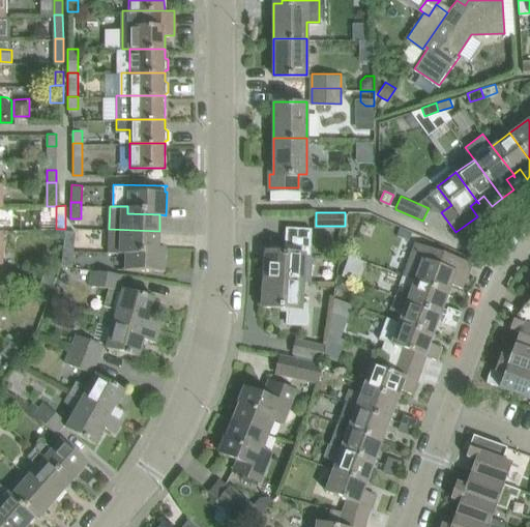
[(265,250),(264,277),(302,280),(304,254),(311,254),(312,228),(286,226),(284,251),(281,251),(281,247),(278,244),(270,243),(267,246),(267,250),(265,250)]
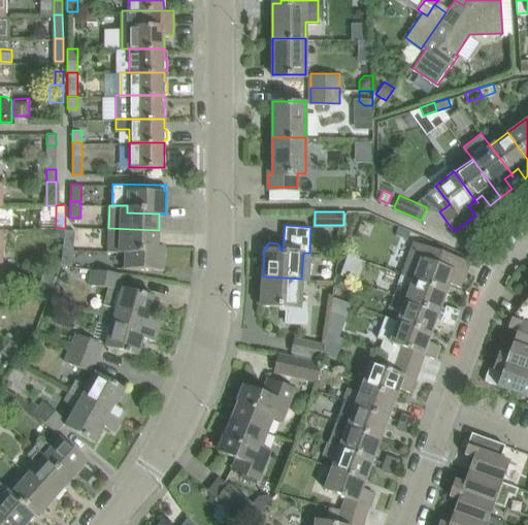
[(158,245),(159,230),(108,228),(107,251),(117,251),(126,250),(126,244),(158,245)]
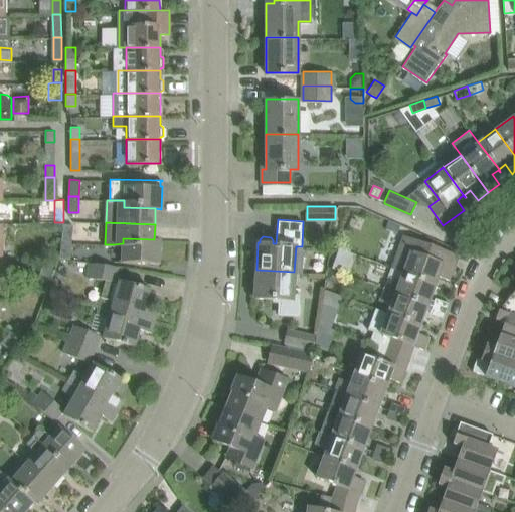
[(61,239),(71,240),(73,223),(62,223),(61,239)]
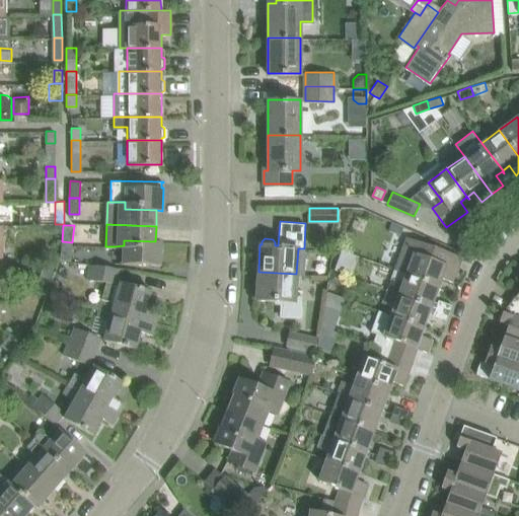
[(406,236),(394,269),(439,285),(442,277),(453,281),(462,256),(440,248),(406,236)]
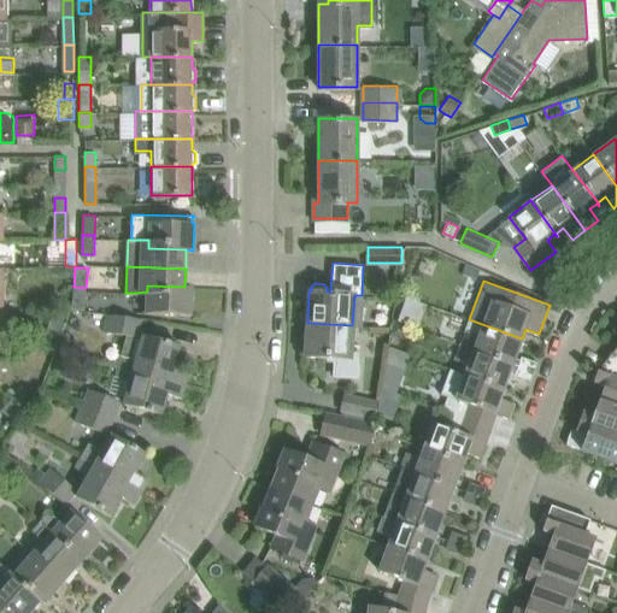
[(146,312),(191,314),(192,287),(184,287),(147,286),(147,292),(146,312)]
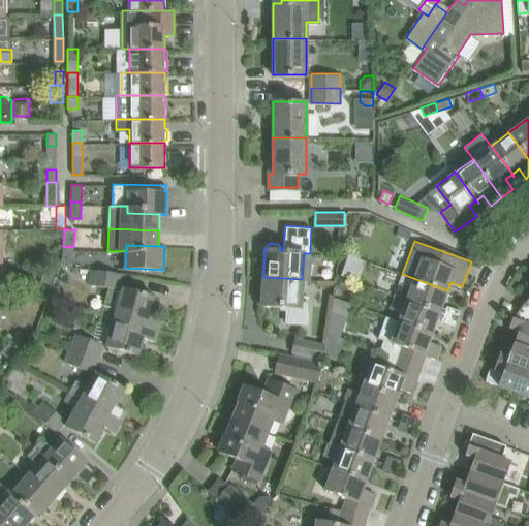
[(71,265),(73,247),(63,246),(61,264),(71,265)]
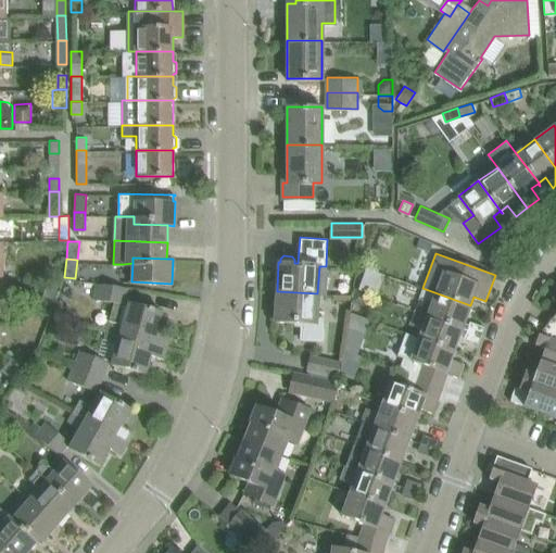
[(106,329),(166,346),(169,332),(158,329),(163,311),(129,301),(128,303),(124,302),(126,287),(97,283),(93,298),(114,301),(106,329)]
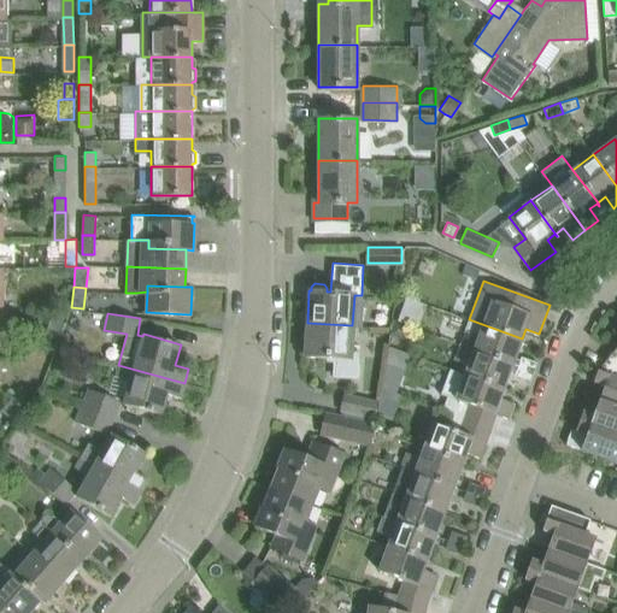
[(397,319),(391,334),(398,336),(407,332),(410,325),(399,320),(397,319)]
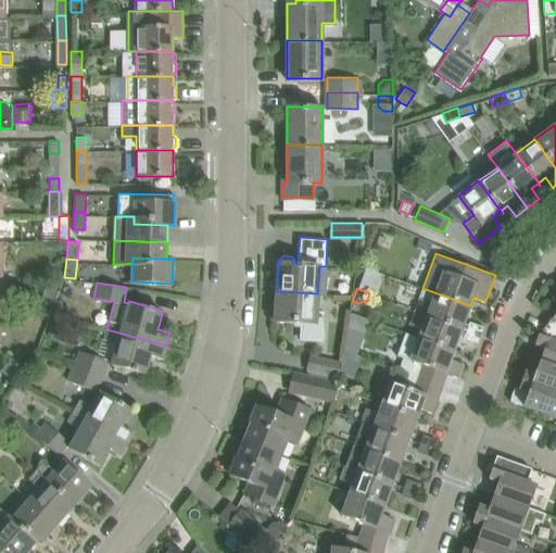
[(420,297),(415,310),(462,327),(470,305),(422,288),(420,297)]
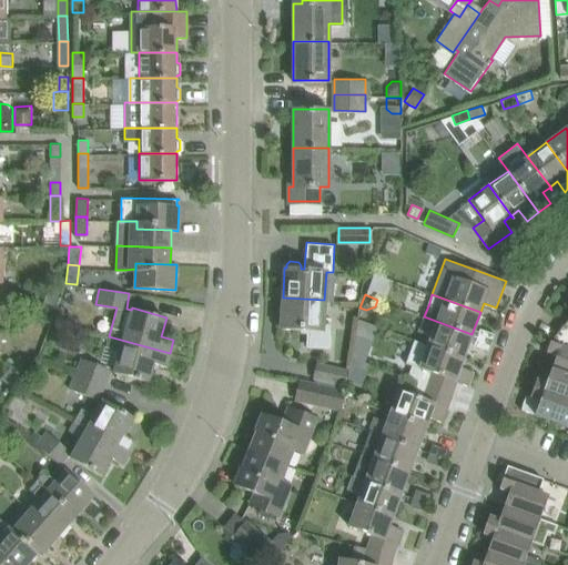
[(283,298),(281,328),(300,329),(310,330),(308,347),(330,349),(332,328),(323,326),(323,324),(324,300),(283,298)]
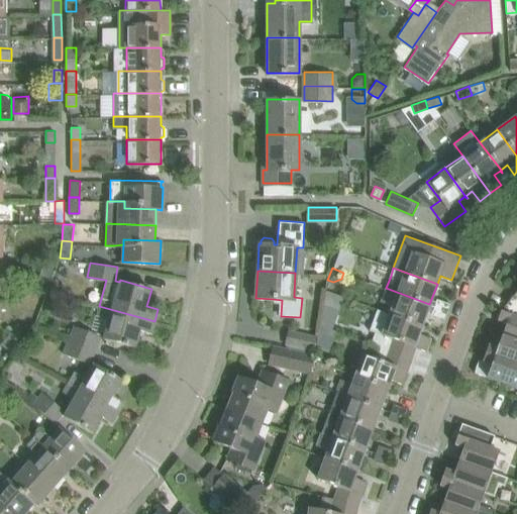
[(516,276),(516,290),(501,310),(516,315),(516,276)]
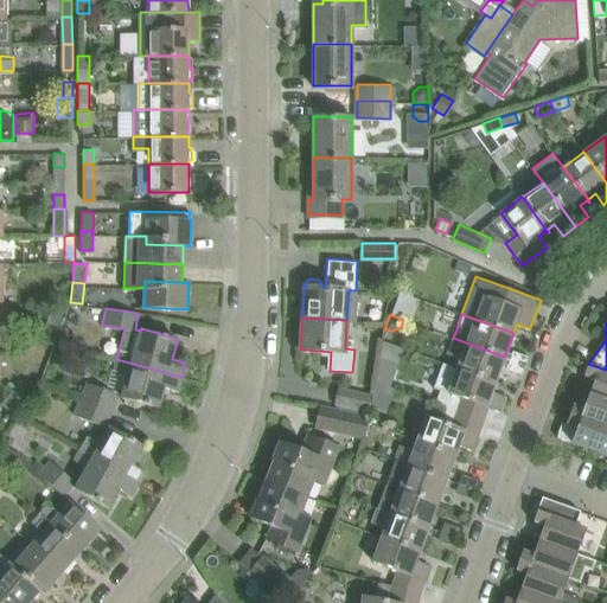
[(461,358),(458,367),(496,382),(504,358),(504,357),(453,338),(448,352),(461,358)]
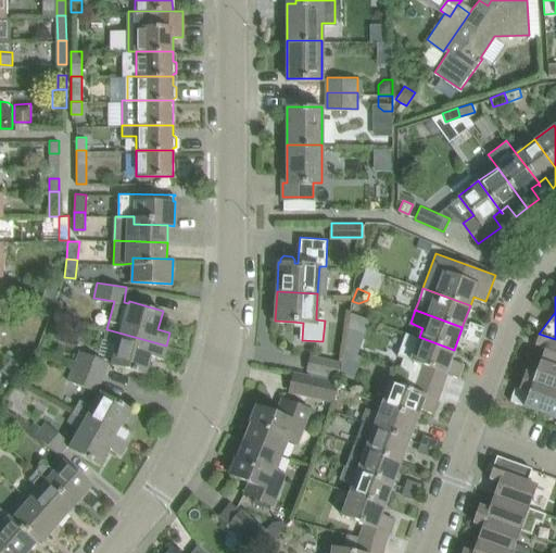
[(467,324),(466,329),(481,335),(484,326),(474,323),(467,324)]
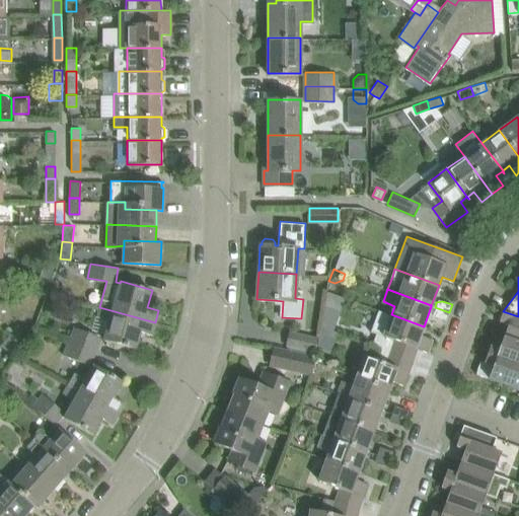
[(104,340),(136,349),(140,330),(152,334),(155,322),(99,307),(97,315),(109,318),(104,340)]
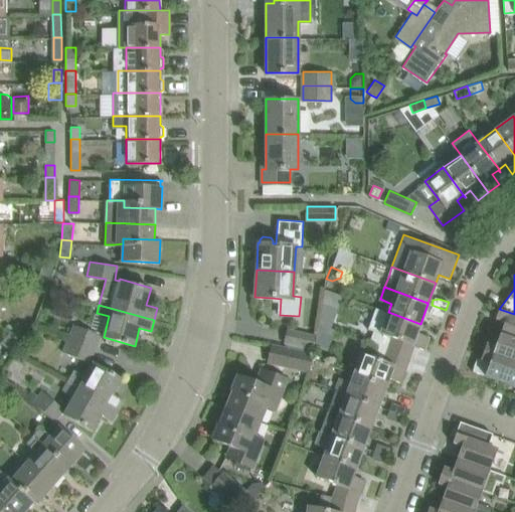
[(443,318),(446,310),(432,305),(430,309),(433,314),(443,318)]
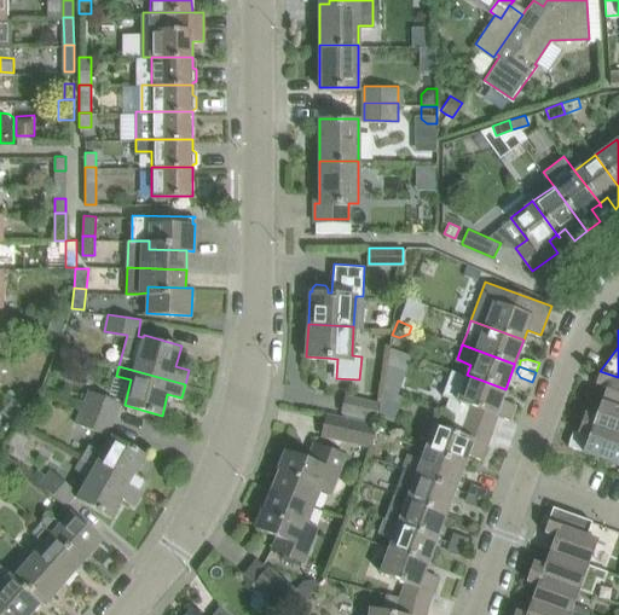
[(443,410),(453,415),(492,428),(497,415),(509,419),(515,404),(502,398),(505,389),(467,375),(450,369),(441,393),(447,395),(443,410)]
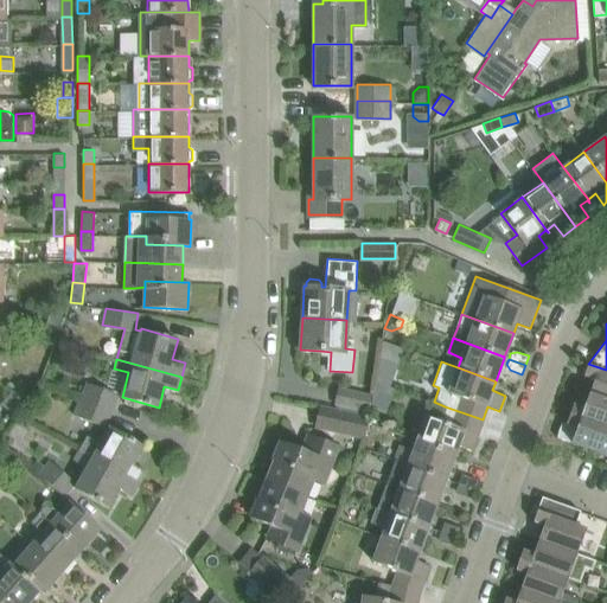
[(589,392),(606,398),(606,370),(588,364),(583,374),(595,379),(589,392)]
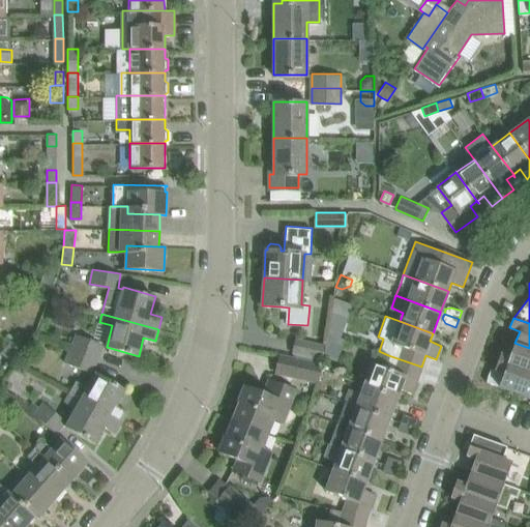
[(329,320),(327,331),(341,337),(345,326),(329,320)]
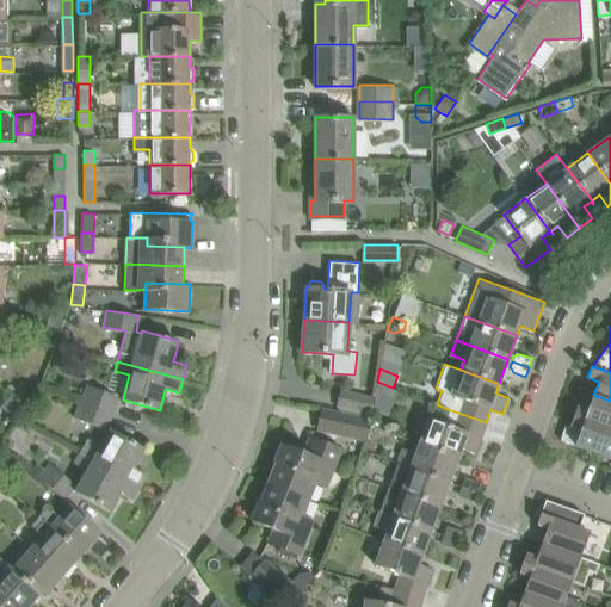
[(20,382),(11,394),(19,401),(29,389),(20,382)]
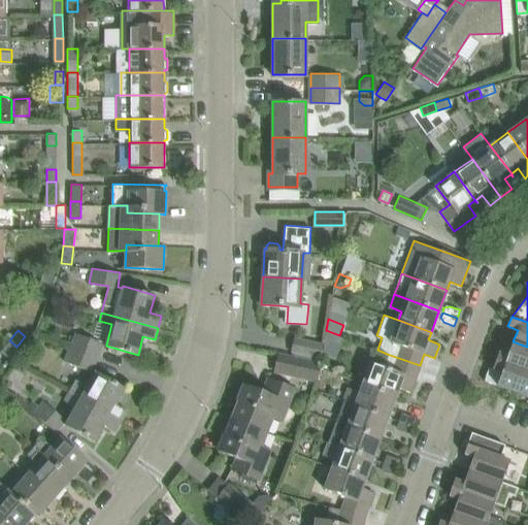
[(76,332),(70,346),(97,357),(102,342),(76,332)]
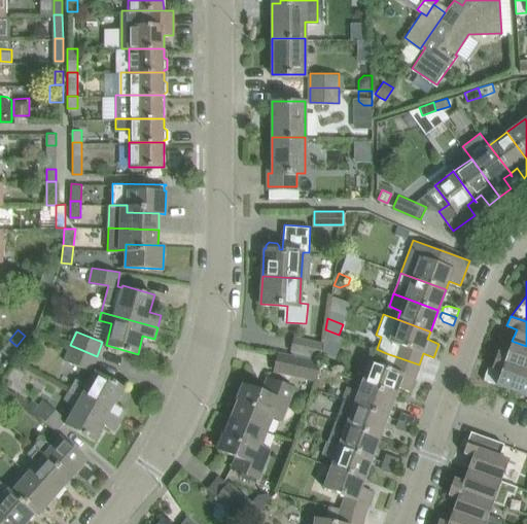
[(293,337),(290,355),(319,361),(322,343),(293,337)]
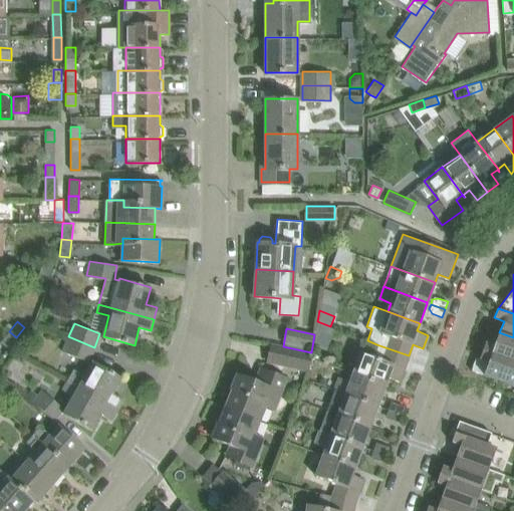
[(487,328),(482,340),(486,341),(483,349),(513,360),(513,337),(499,332),(487,328)]
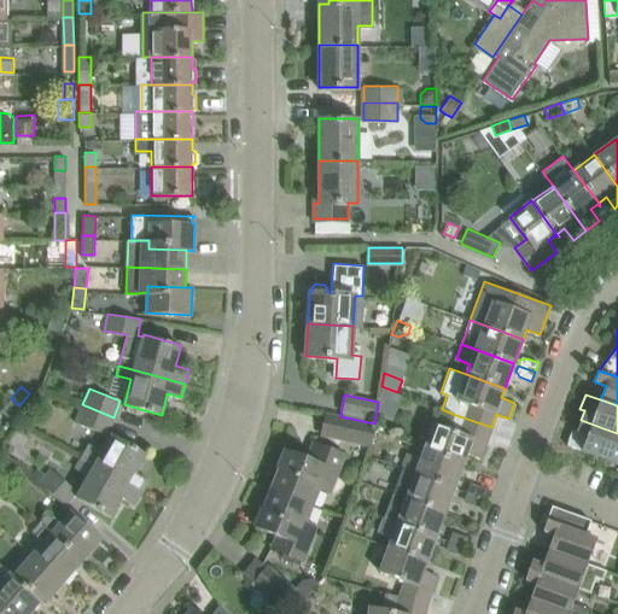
[(19,405),(11,398),(1,410),(10,417),(19,405)]
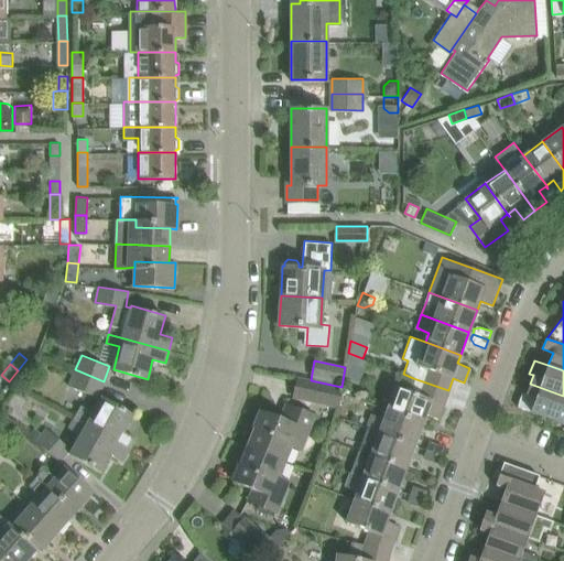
[(97,397),(104,381),(75,369),(68,385),(97,397)]
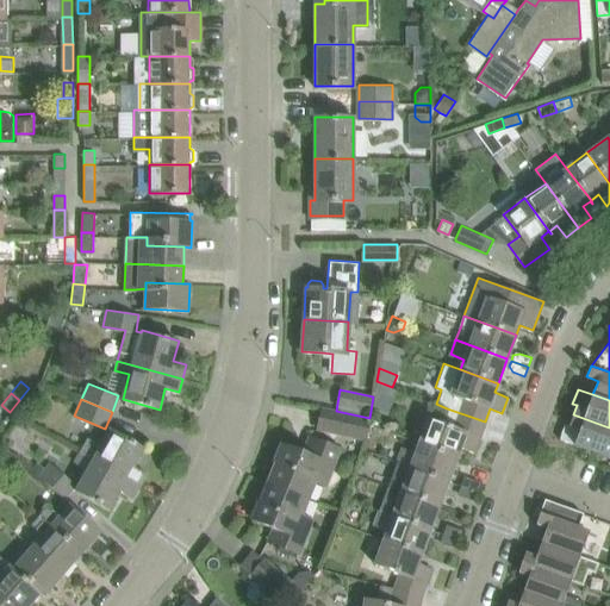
[(322,408),(318,426),(365,437),(369,418),(322,408)]
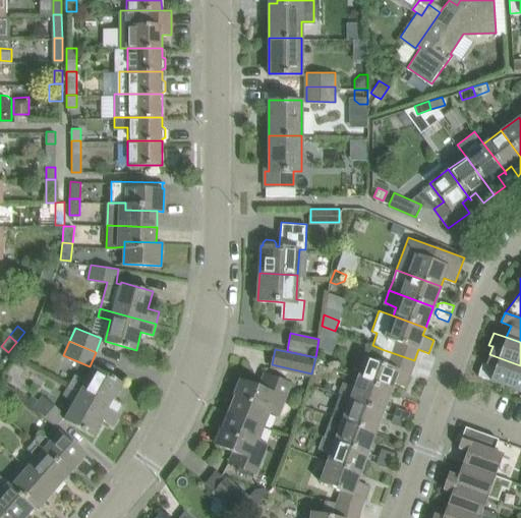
[(365,356),(358,378),(391,390),(394,382),(405,386),(414,360),(382,349),(378,360),(365,356)]
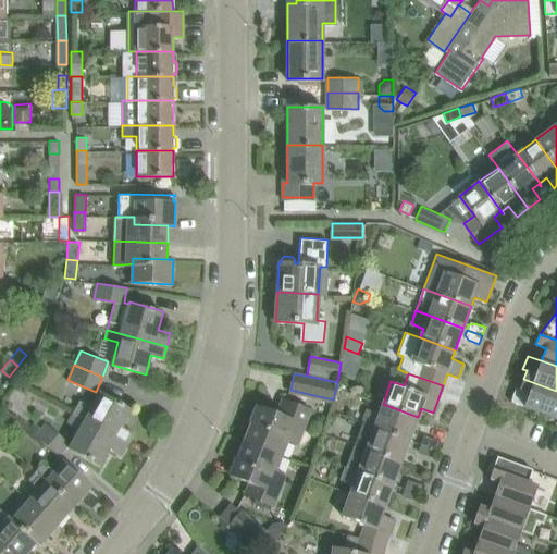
[(541,411),(556,417),(556,391),(523,379),(520,388),(516,386),(510,401),(541,411)]
